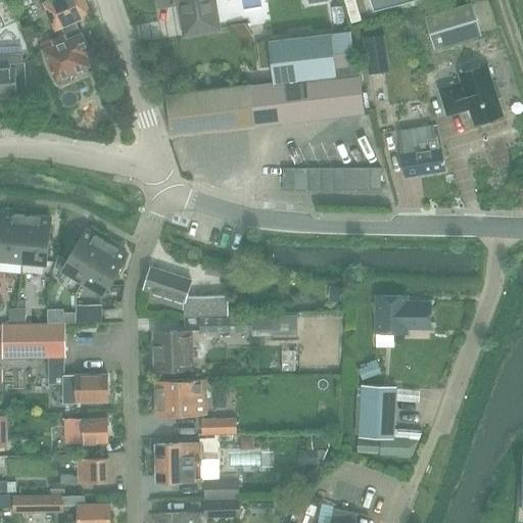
[(65,34),(52,40),(51,39),(41,43),(43,49),(57,81),(61,80),(65,82),(72,80),(73,75),(91,66),(86,54),(91,52),(83,33),(82,34),(77,21),(91,14),(85,0),(49,0),(43,3),(56,32),(62,29),(65,34)]
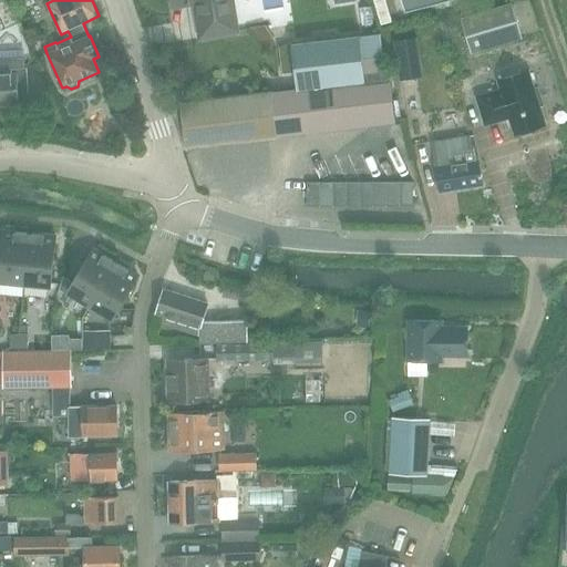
[(202,38),(237,32),(232,0),(173,0),(174,6),(196,2),(202,38)]
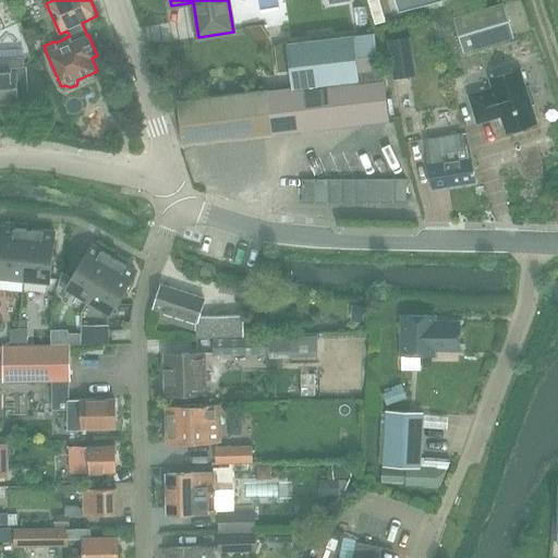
[(397,0),(400,12),(444,0),(397,0)]
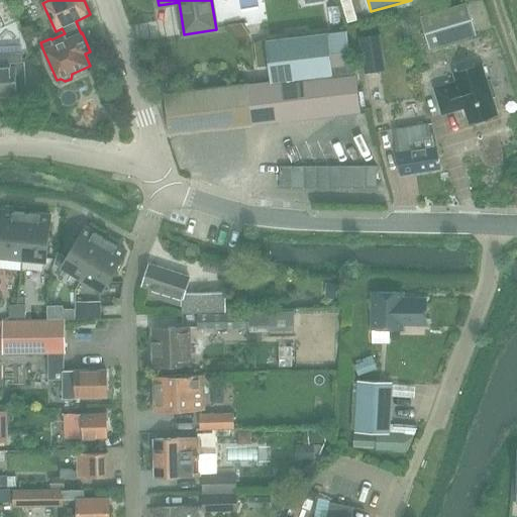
[(430,49),(432,48),(476,35),(471,18),(467,3),(420,17),(430,49)]
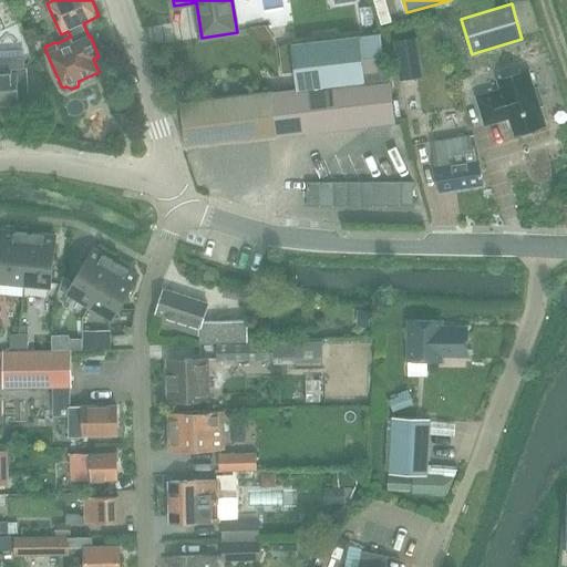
[(265,26),(250,28),(269,49),(277,43),(265,26)]
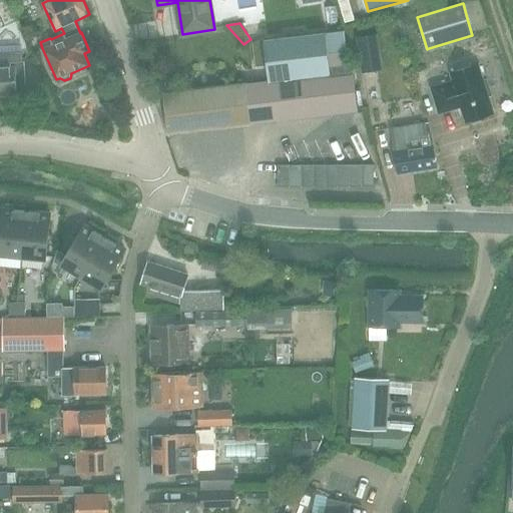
[(271,80),(254,82),(260,122),(359,111),(354,70),(350,71),(345,31),(266,40),(267,47),(252,48),(254,68),(269,66),(271,80)]
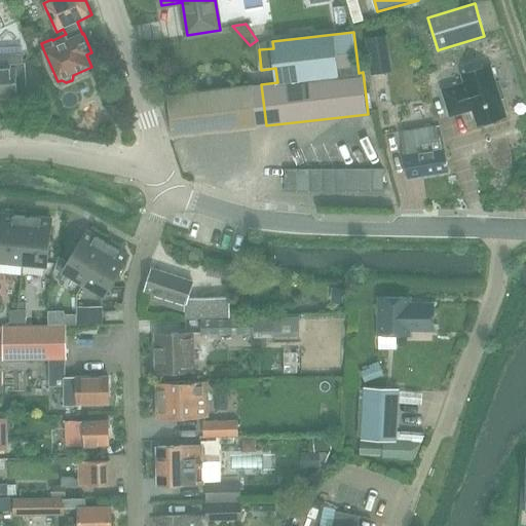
[(387,34),(365,37),(371,74),(392,71),(387,34)]
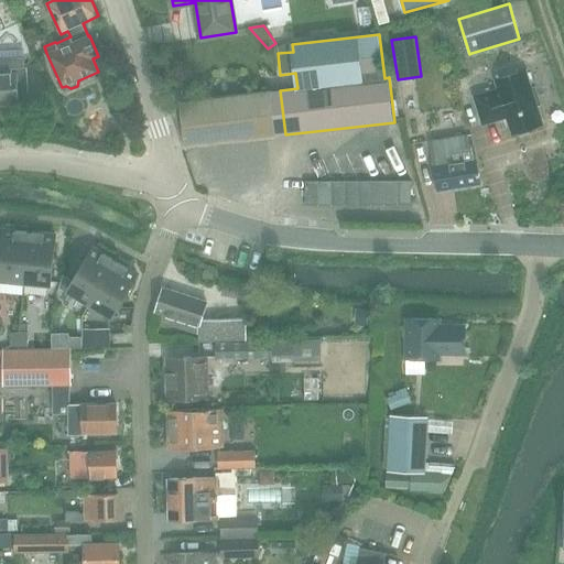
[(0,104),(20,102),(19,95),(30,95),(29,67),(25,67),(24,60),(13,60),(0,60),(0,104)]
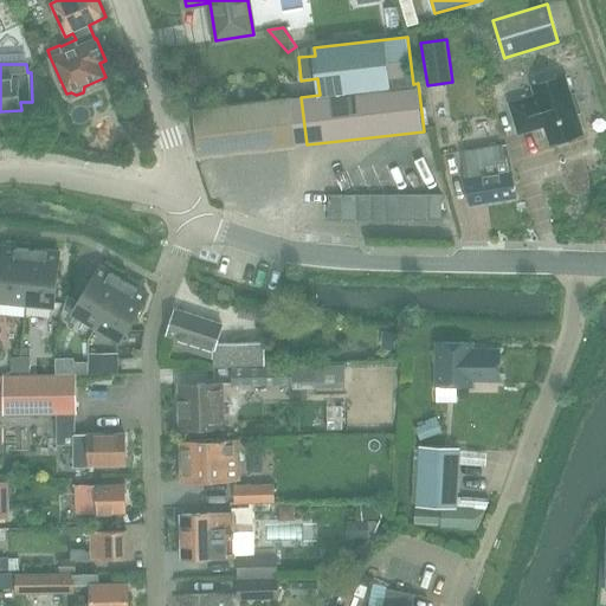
[(534,95),(509,103),(519,135),(522,134),(545,127),(549,144),(585,134),(566,75),(543,82),(532,85),(534,95)]
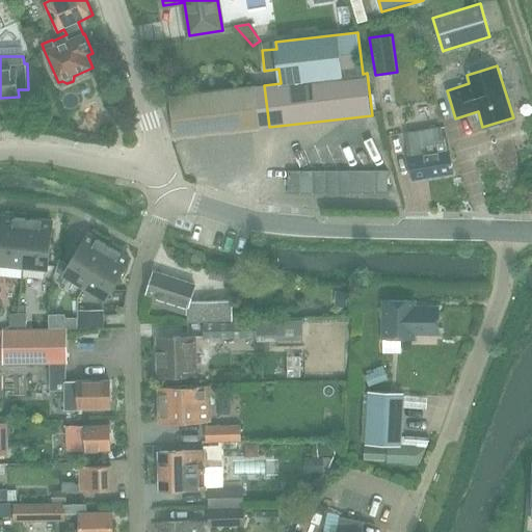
[(170,97),(176,138),(269,127),(264,85),(170,97)]
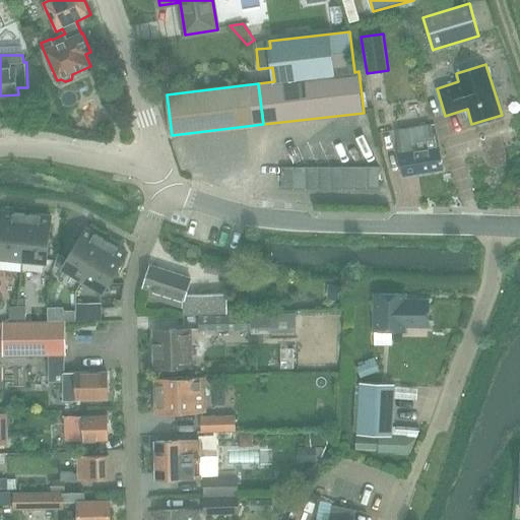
[(441,170),(436,134),(431,135),(430,124),(398,129),(405,175),(441,170)]
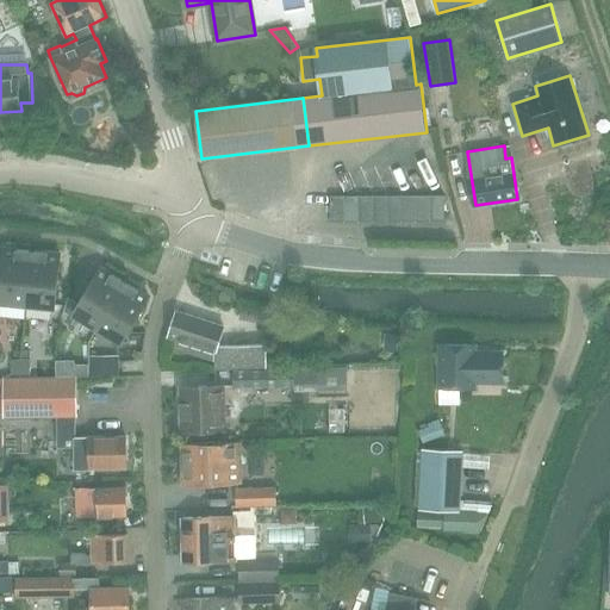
[(422,193),(408,194),(409,221),(423,219),(422,193)]
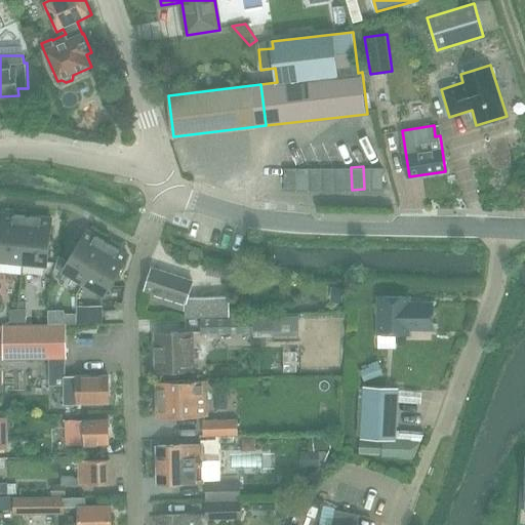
[(375,166),(363,166),(364,189),(376,189),(375,166)]
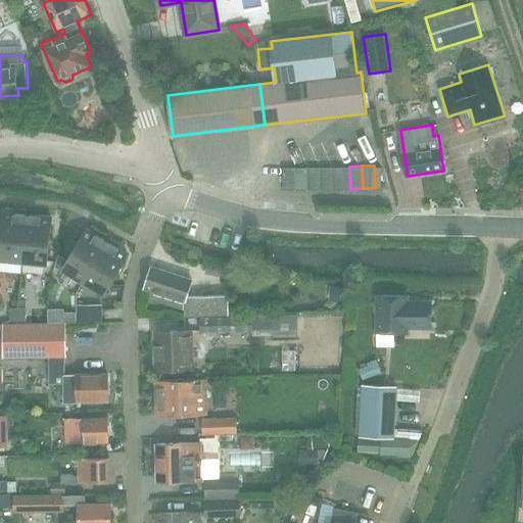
[(337,167),(325,168),(326,190),(338,189),(337,167)]
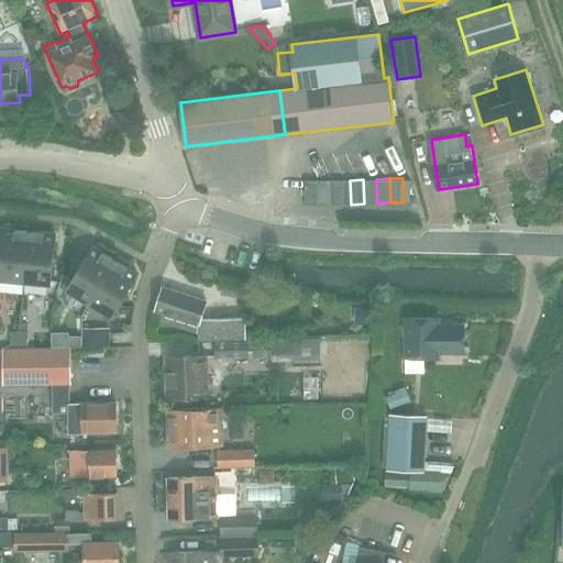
[(376,179),(363,179),(364,203),(377,203),(376,179)]
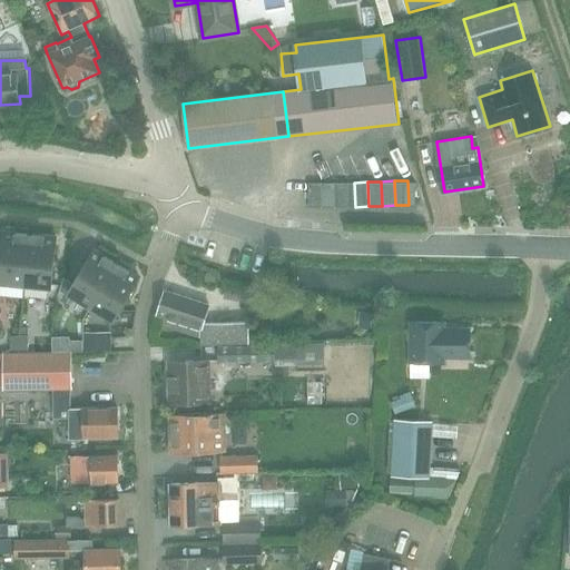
[(341,183),(327,184),(328,208),(342,207),(341,183)]
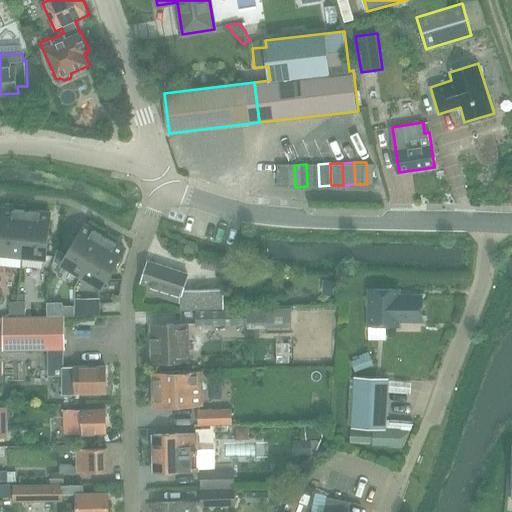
[(318,164),(306,164),(307,186),(319,186),(318,164)]
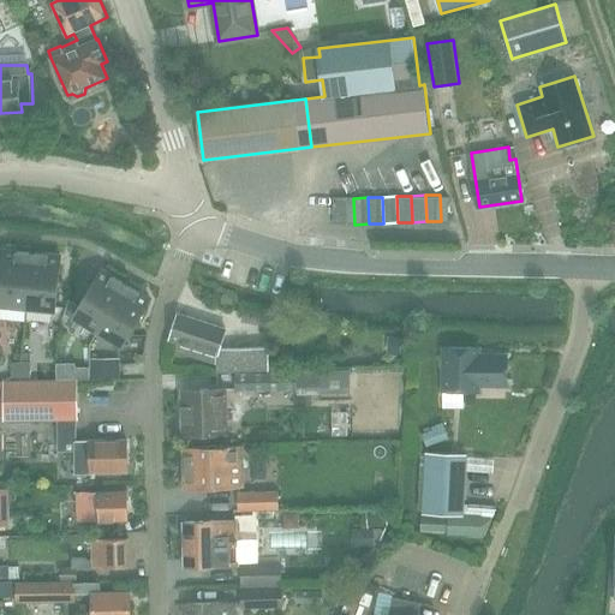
[(339,198),(324,199),(326,226),(340,225),(339,198)]
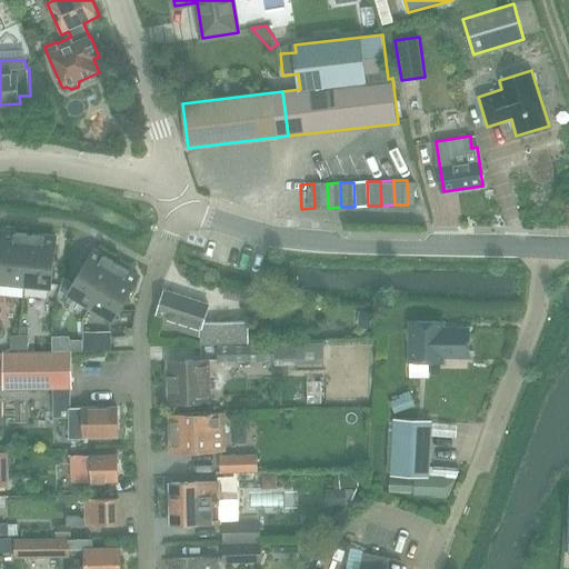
[(327,183),(313,183),(315,208),(328,208),(327,183)]
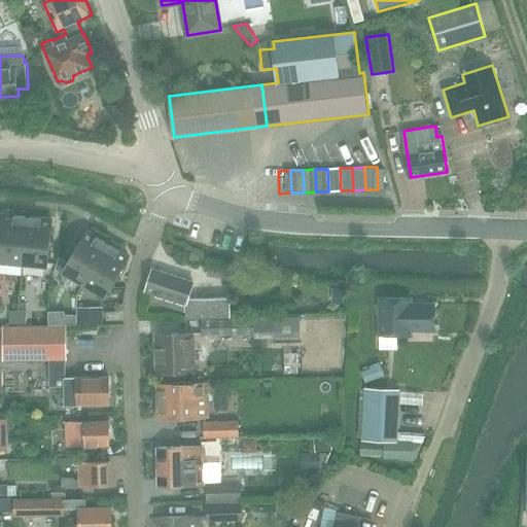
[(3,217),(0,255),(0,265),(0,267),(0,274),(22,276),(23,268),(25,268),(30,219),(3,217)]
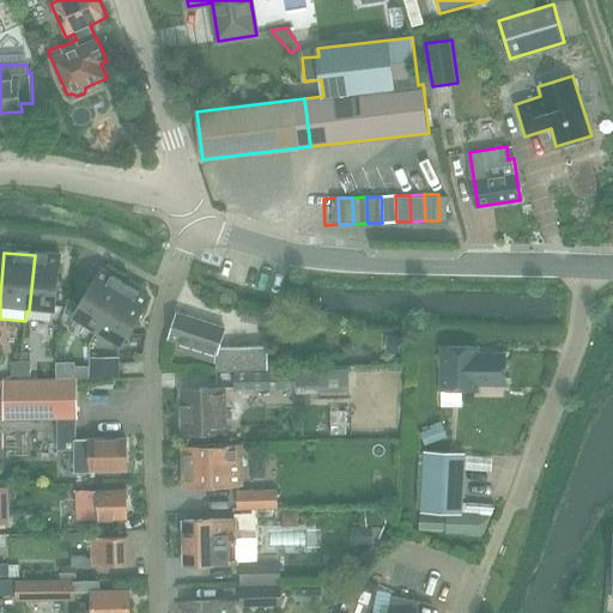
[(35,255),(29,311),(58,314),(64,258),(35,255)]
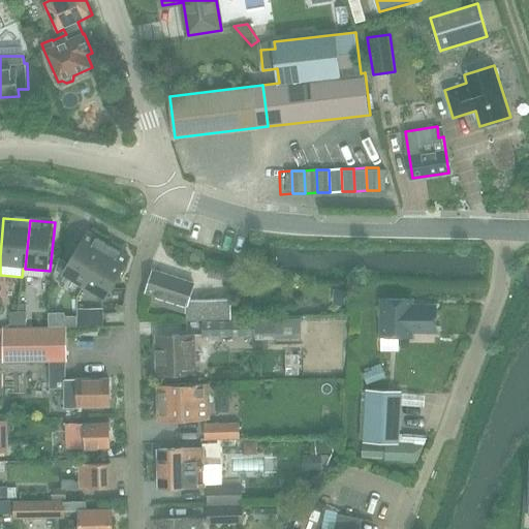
[(60,258),(56,270),(64,275),(63,276),(86,289),(111,248),(89,235),(70,265),(60,258)]
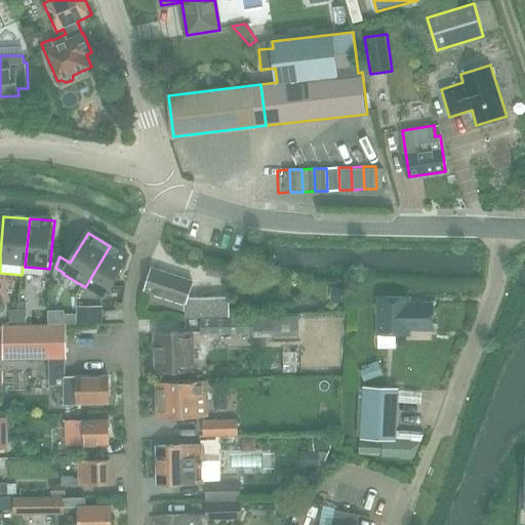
[(110,246),(85,287),(106,300),(131,258),(110,246)]
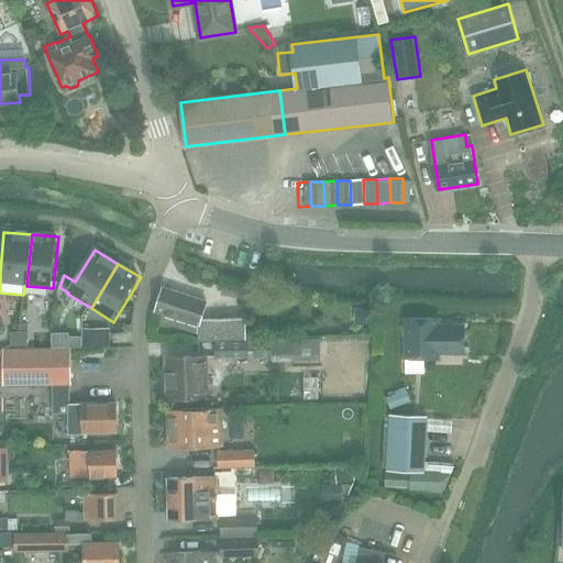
[(164,287),(156,311),(164,313),(164,315),(175,318),(179,319),(177,326),(198,332),(199,341),(216,341),(216,343),(216,357),(273,356),(272,341),(246,342),(246,318),(201,319),(208,301),(164,287)]
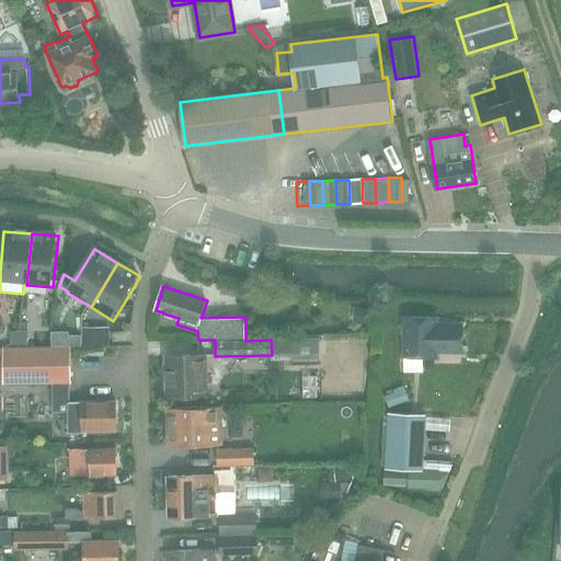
[(354,308),(353,322),(366,323),(366,309),(354,308)]
